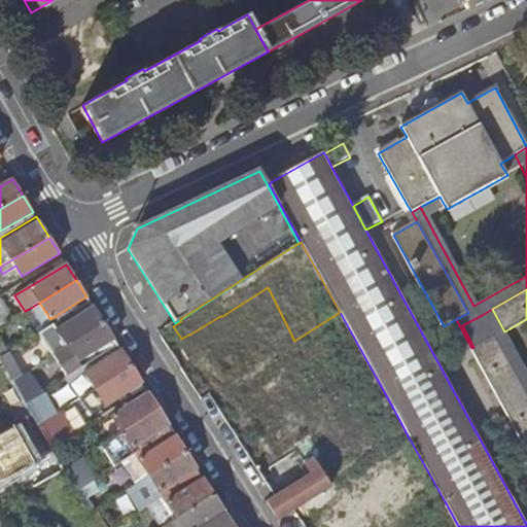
[(43,331),(55,325),(50,319),(39,303),(29,309),(43,331)]
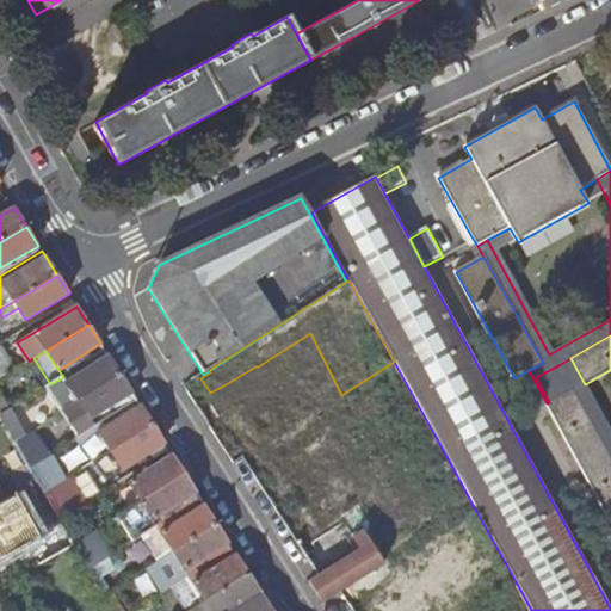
[(79,401),(121,376),(109,357),(67,383),(63,377),(50,384),(47,387),(62,412),(79,401)]
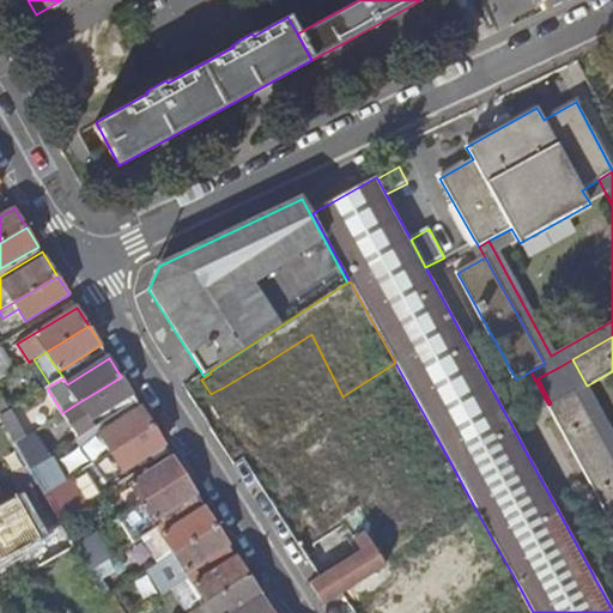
[(605,526),(612,539),(612,428),(589,384),(587,386),(572,359),(560,366),(612,461),(612,520),(612,521),(605,526)]
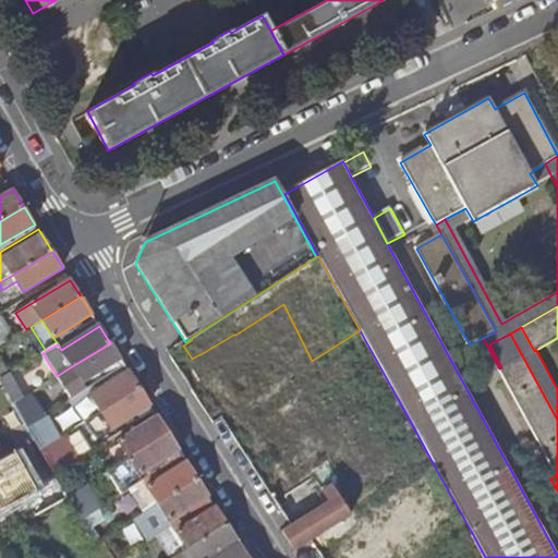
[(312,361),(211,423),(246,477),(293,449),(328,502),(281,532),(294,550),(312,540),(350,516),(329,484),(415,431),(398,399),(360,330),(312,361)]
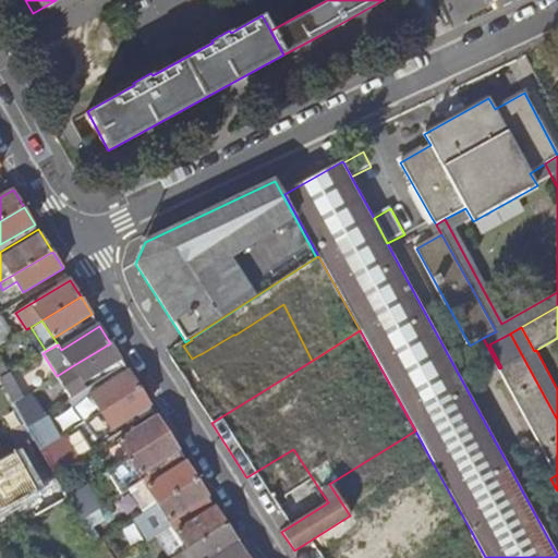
[(557,473),(557,420),(510,334),(489,344),(501,367),(499,368),(557,474),(557,473)]
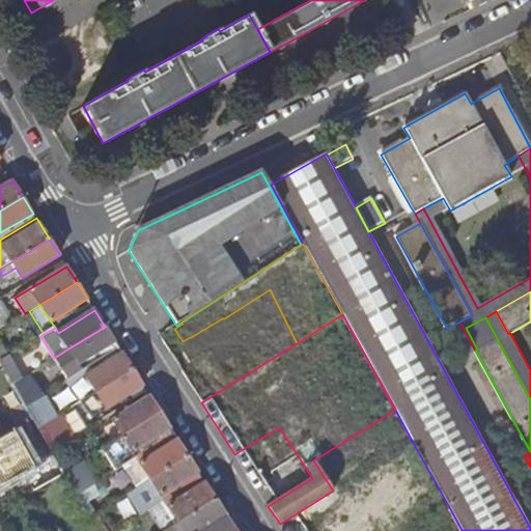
[(5,326),(0,329),(0,361),(8,356),(1,343),(11,337),(5,326)]
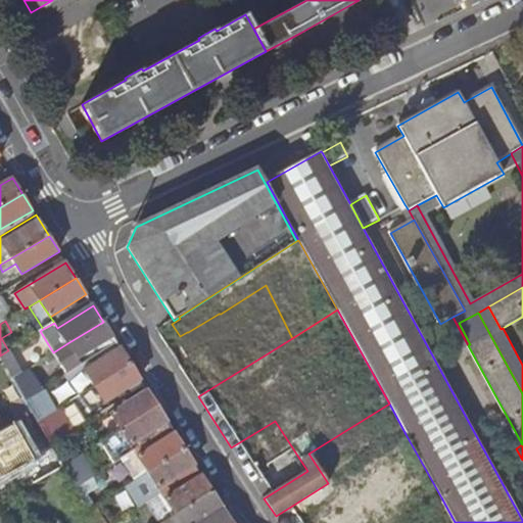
[(109,331),(103,322),(67,343),(81,365),(116,342),(109,331)]
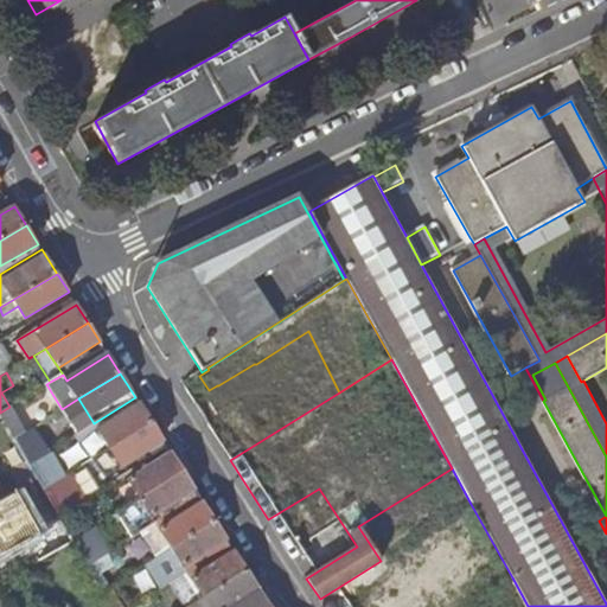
[(152,423),(135,397),(94,423),(110,449),(152,423)]
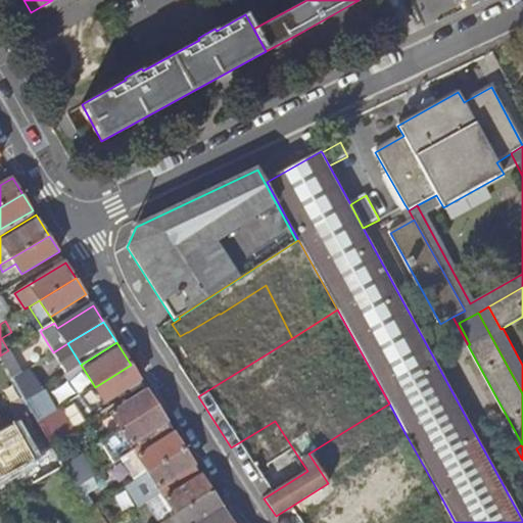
[(8,350),(0,355),(5,365),(12,378),(20,373),(8,350)]
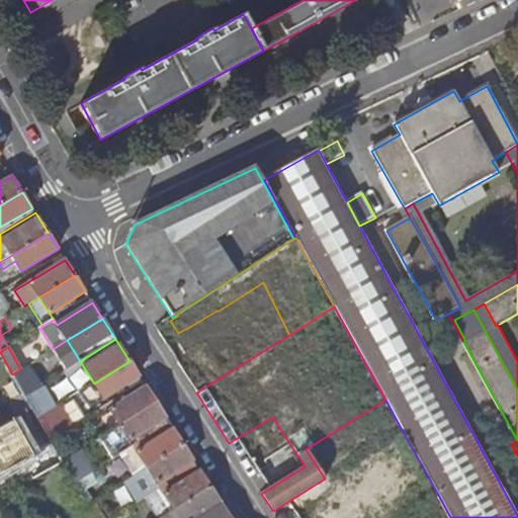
[(83,391),(94,383),(80,361),(69,368),(74,375),(65,381),(63,382),(69,392),(80,384),(83,391)]
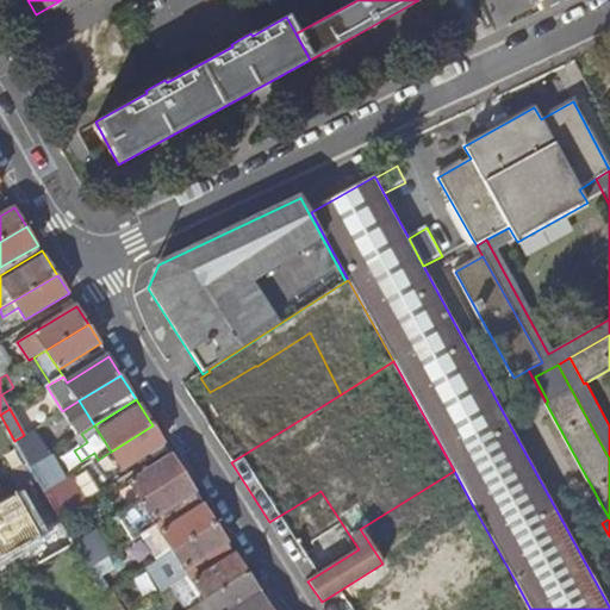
[(106,481),(165,443),(153,425),(111,452),(98,460),(94,462),(106,481)]
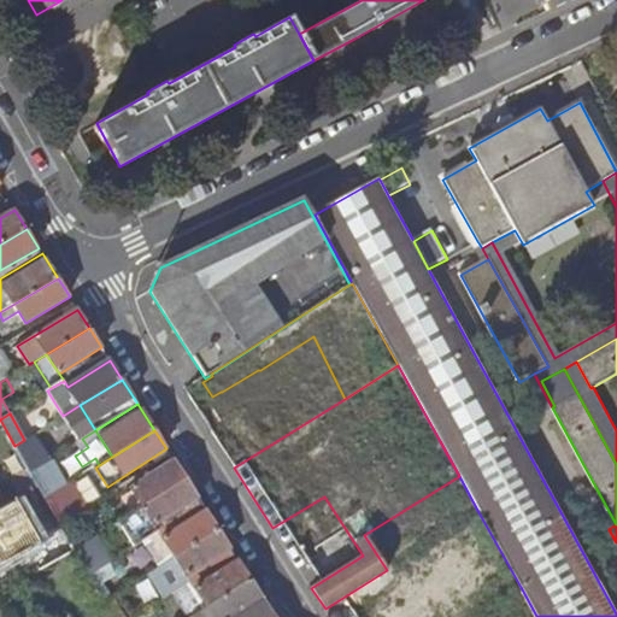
[(24,440),(15,446),(29,470),(29,472),(45,463),(29,438),(24,440)]
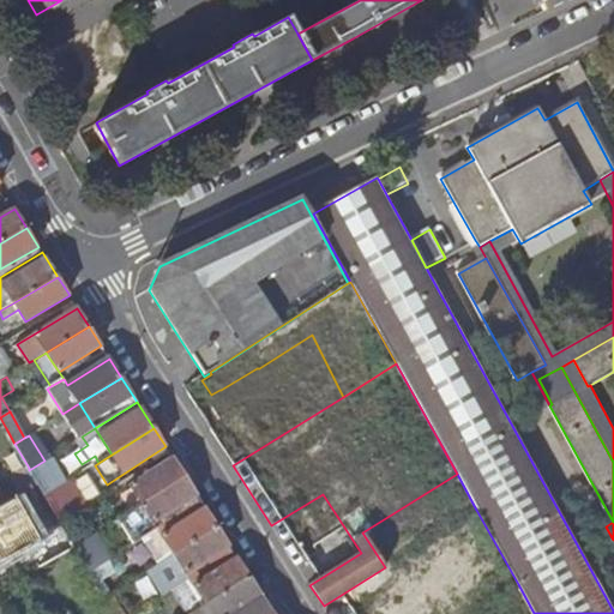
[(71,444),(77,452),(88,445),(82,437),(71,444)]
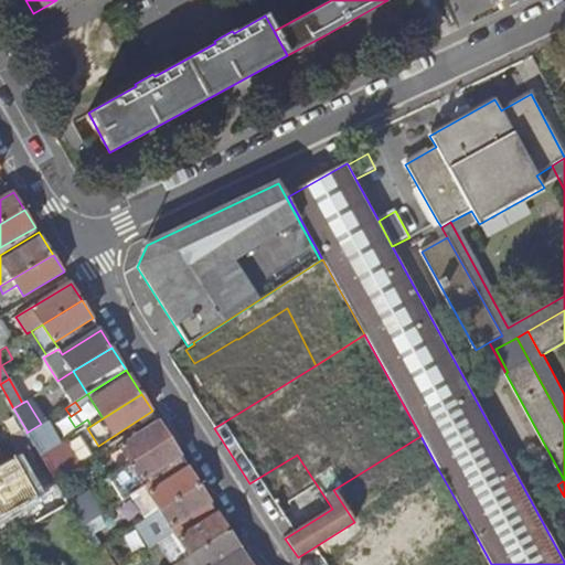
[(41,424),(27,433),(35,448),(41,457),(59,446),(43,422),(41,424)]
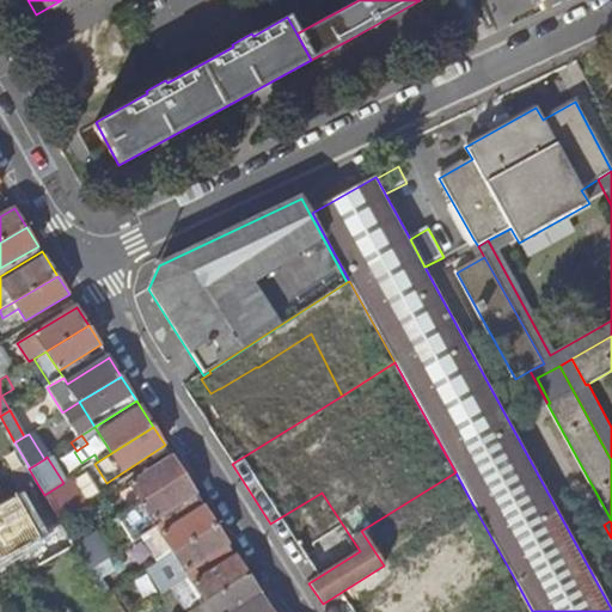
[(142,503),(185,477),(172,457),(130,483),(142,503)]
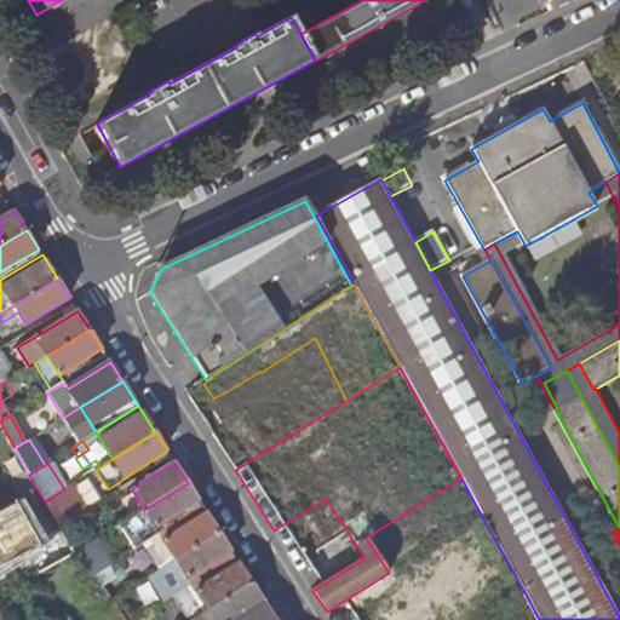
[(29,475),(29,472),(15,481),(24,499),(39,492),(29,475)]
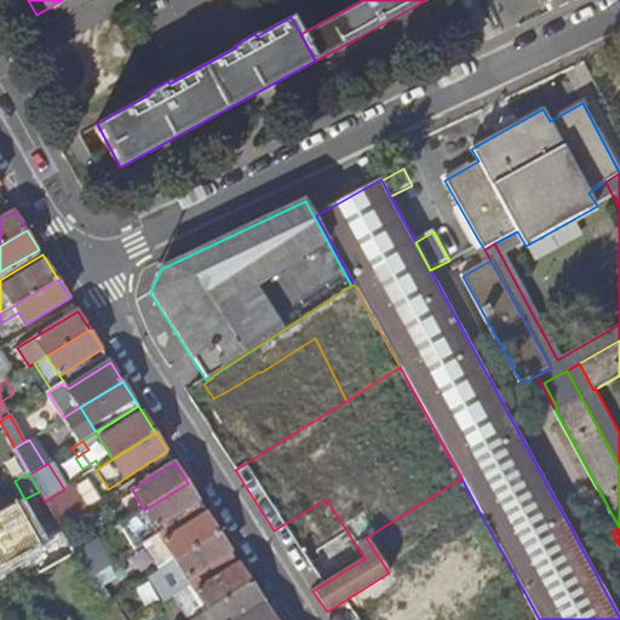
[(366,538),(389,573),(481,515),(461,478),(366,538)]
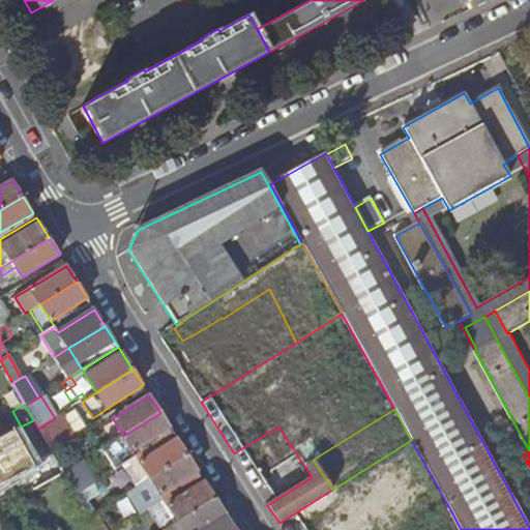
[(126,464),(137,458),(134,451),(170,428),(160,413),(123,436),(104,449),(118,470),(126,464)]
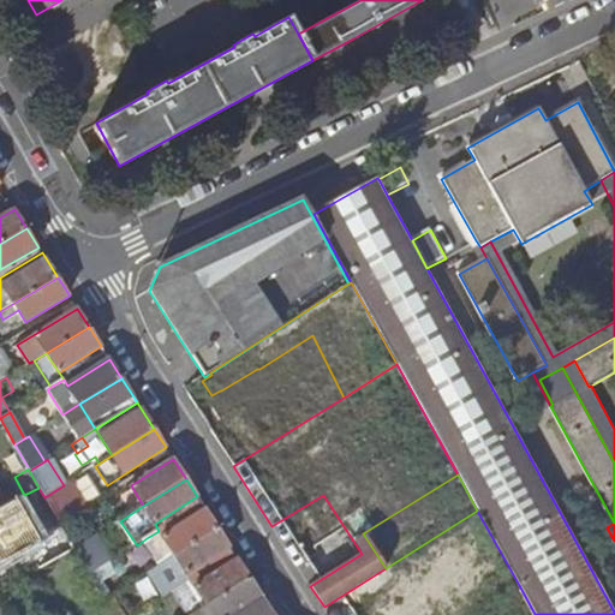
[(59,523),(85,507),(79,494),(77,496),(69,483),(64,485),(45,497),(59,523)]
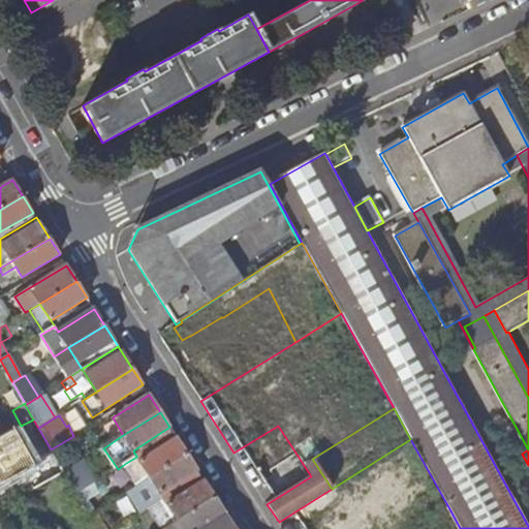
[(0,484),(25,471),(35,490),(64,474),(64,473),(53,454),(33,465),(28,456),(33,452),(20,427),(4,435),(0,437),(0,484)]
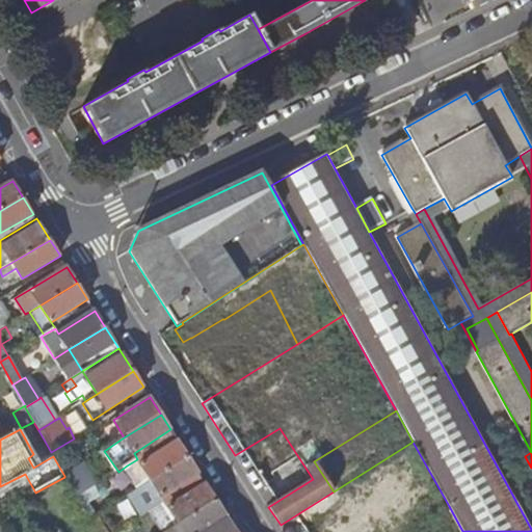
[(137,459),(175,436),(170,429),(134,453),(137,459)]
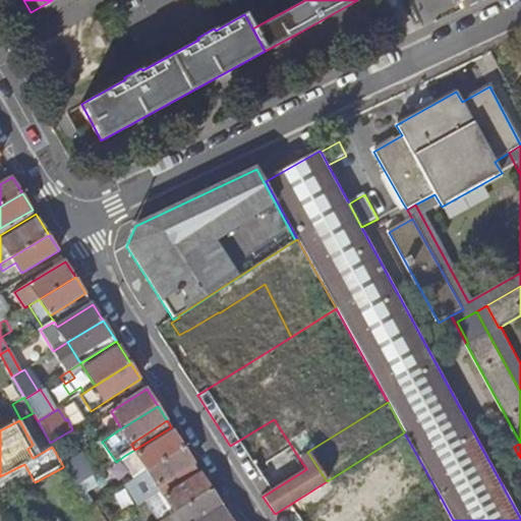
[(149,471),(184,449),(174,432),(138,455),(149,471)]
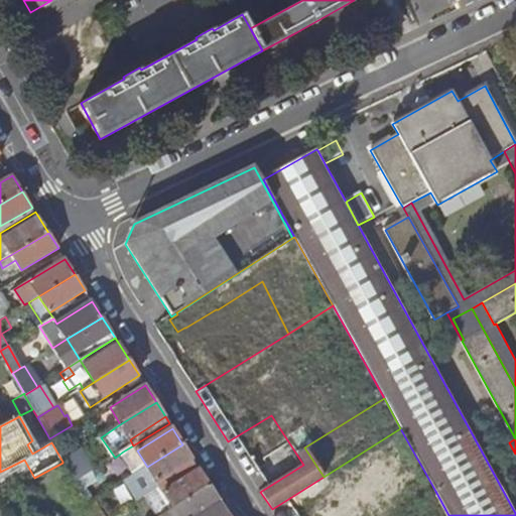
[(156,481),(191,459),(182,444),(147,467),(156,481)]
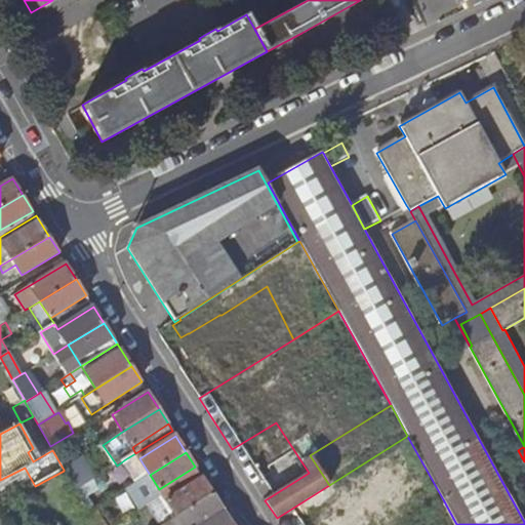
[(139,482),(150,475),(139,458),(135,453),(125,459),(139,482)]
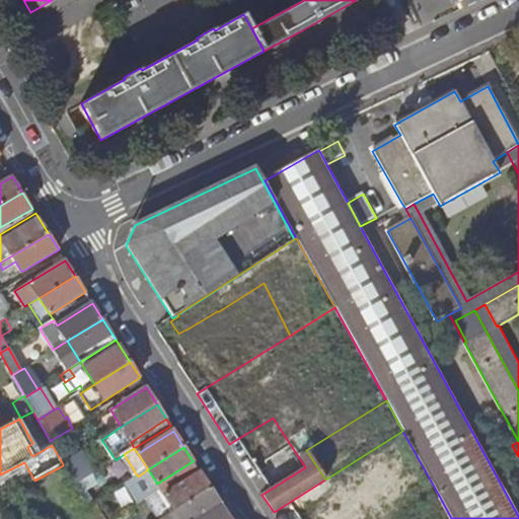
[(82,452),(63,464),(63,465),(74,486),(82,480),(94,472),(82,452)]
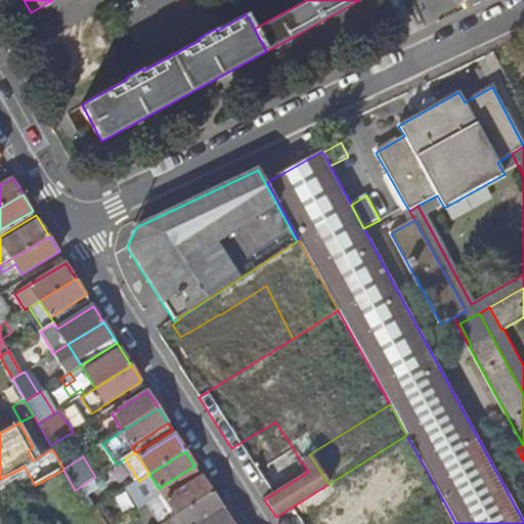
[(153,501),(163,494),(159,488),(149,474),(139,481),(153,501)]
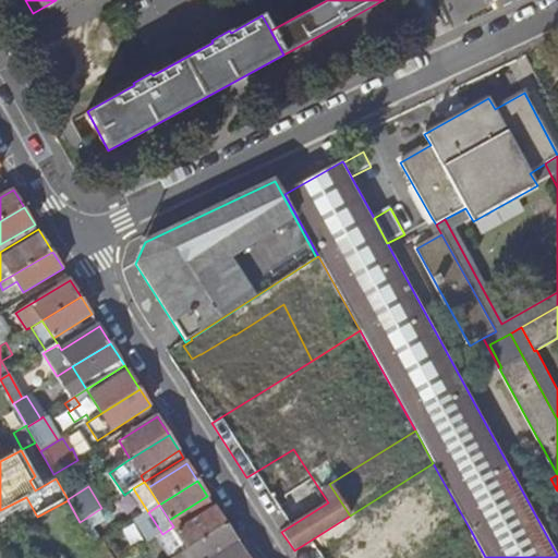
[(189,549),(227,525),(216,508),(177,532),(189,549)]
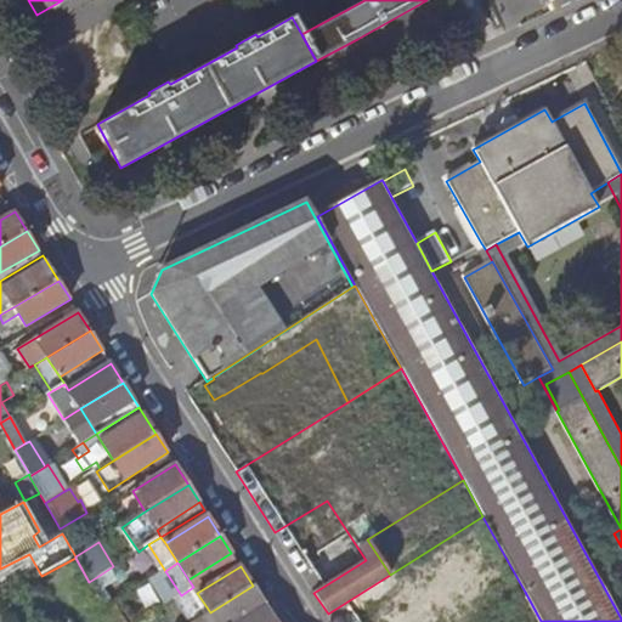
[(99,576),(89,582),(105,609),(113,604),(99,576)]
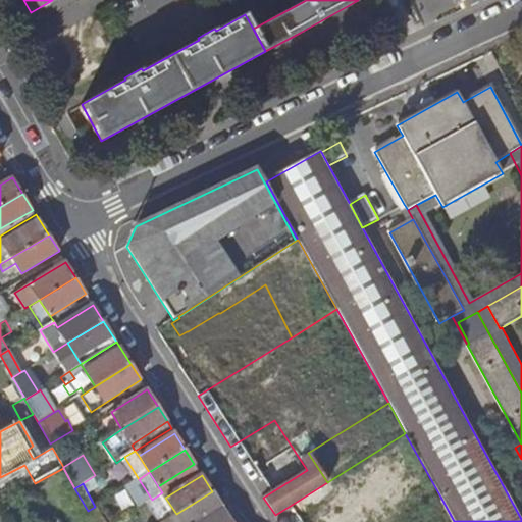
[(230,521),(212,491),(176,514),(165,521),(163,521),(230,521)]
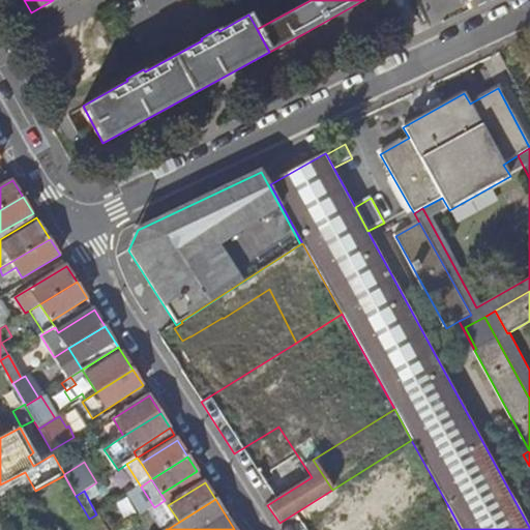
[(168,529),(179,522),(168,505),(165,500),(154,507),(168,529)]
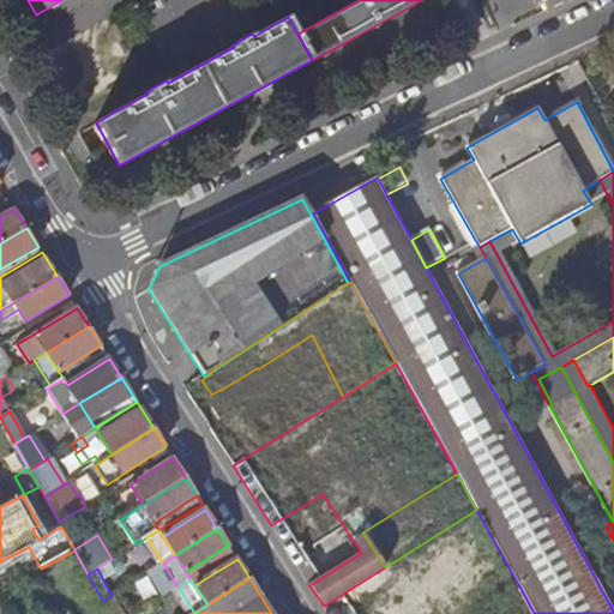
[(534,613),(518,584),(469,613),(534,613)]
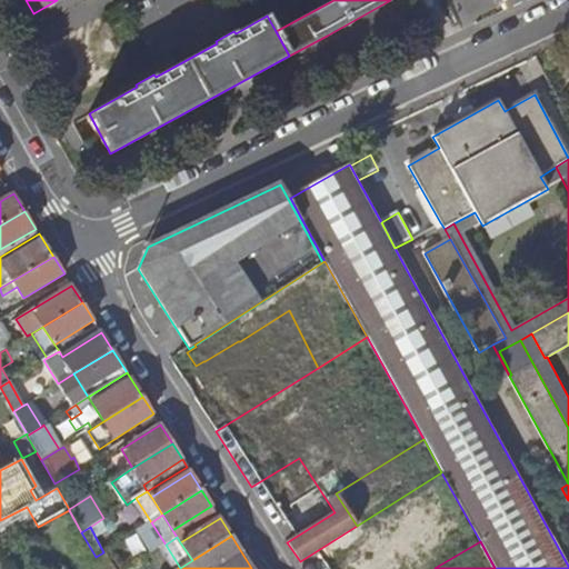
[(112,568),(103,552),(96,557),(102,568),(112,568)]
